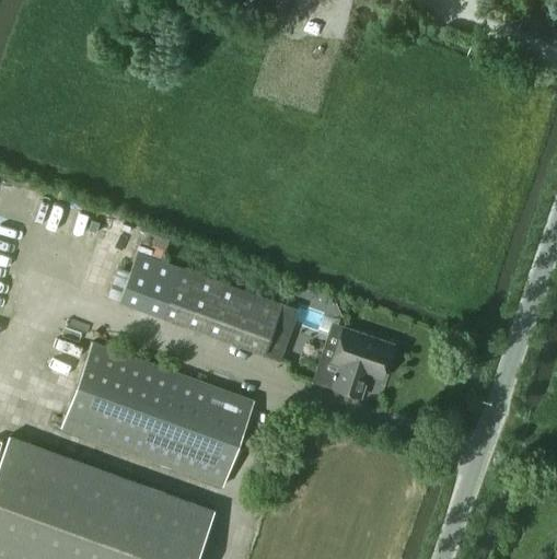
[(258,0),(255,13),(278,21),(285,0),(258,0)]
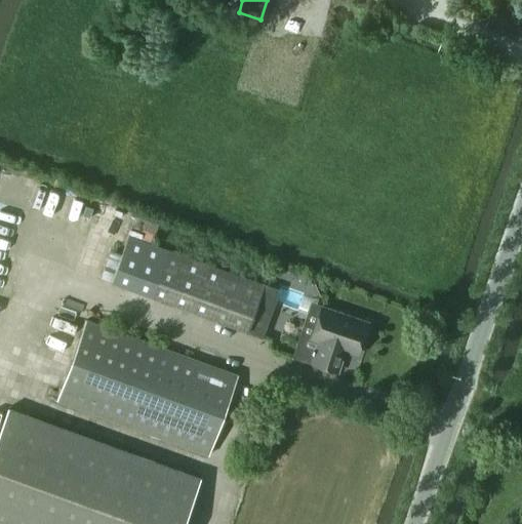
[(131,237),(114,284),(264,338),(270,320),(255,315),(267,286),(131,237)]
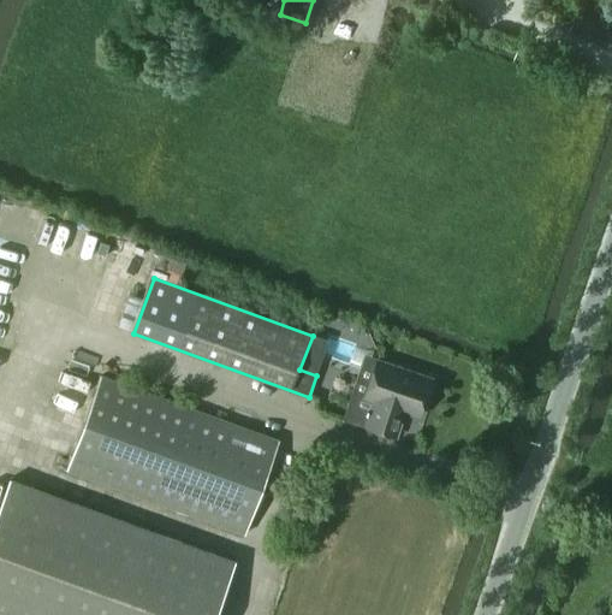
[(368,427),(398,437),(403,421),(400,421),(403,412),(421,418),(433,380),(380,362),(367,400),(376,402),(368,427)]
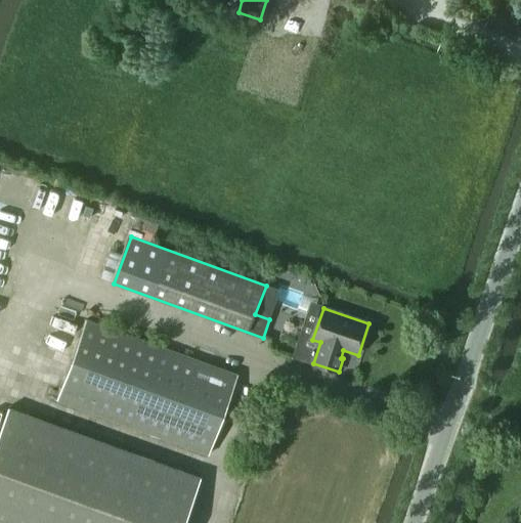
[(59,400),(211,455),(240,377),(88,321),(59,400)]
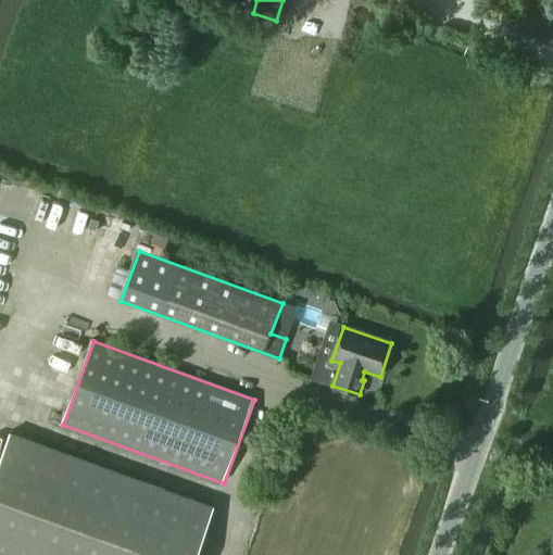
[(0,464),(0,554),(198,554),(215,508),(11,433),(0,464)]
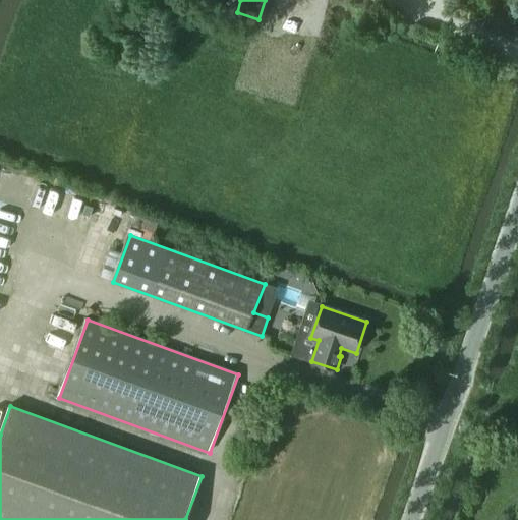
All buildings are outlined.
